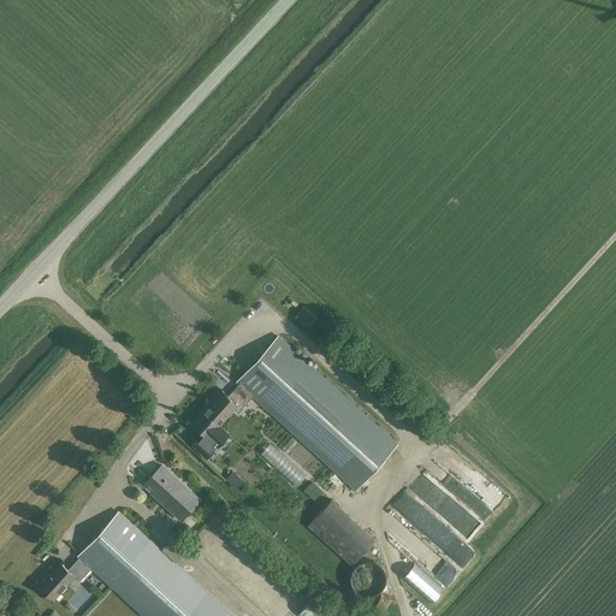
[(303,311),(298,317),(307,325),(312,319),(303,311)]
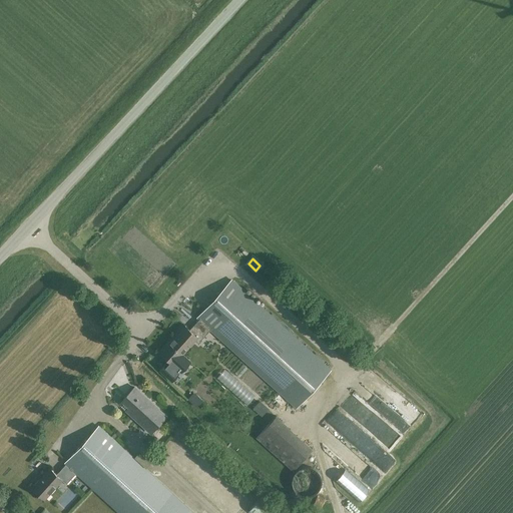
[(210,330),(296,407),(330,370),(232,281),(198,318),(199,320),(210,330)]
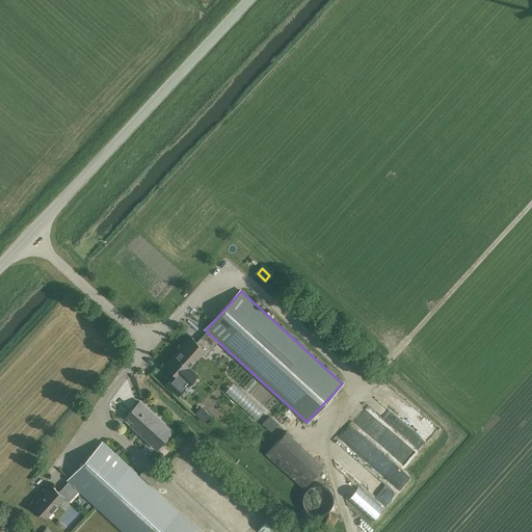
[(173,376),(166,383),(179,395),(180,395),(185,389),(184,388),(183,387),(186,383),(188,386),(197,375),(190,368),(188,367),(202,353),(205,356),(218,342),(207,331),(196,342),(190,337),(184,343),(185,344),(166,366),(176,374),(173,377),(173,376)]
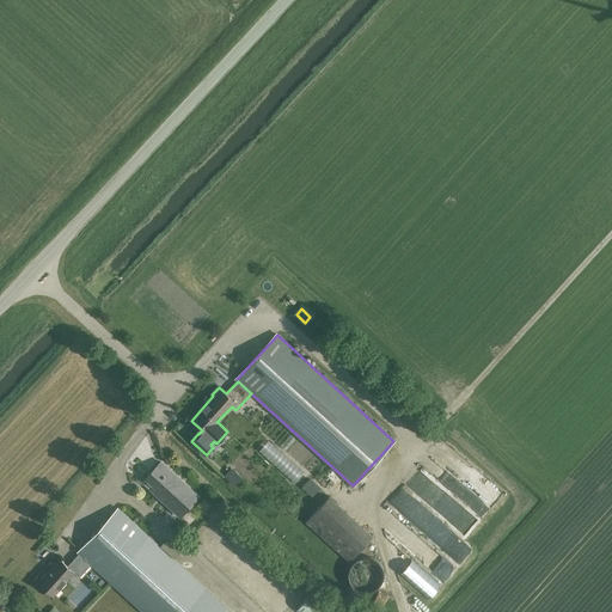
[(294,481),(300,473),(265,441),(258,447),(294,481)]
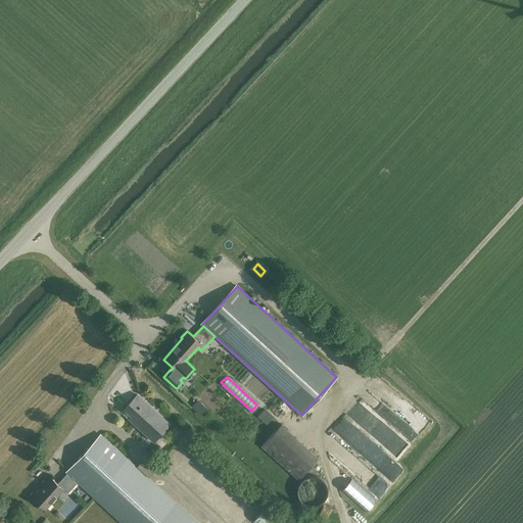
[(414,415),(418,411),(392,389),(389,392),(381,385),(375,391),(418,430),(424,423),(414,415)]
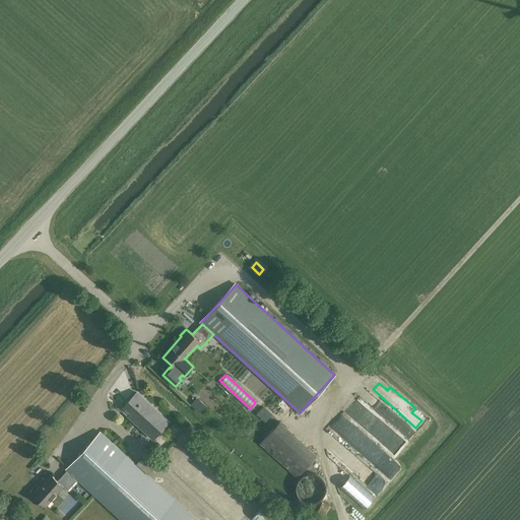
[(359,392),(382,414),(387,409),(364,387),(359,392)]
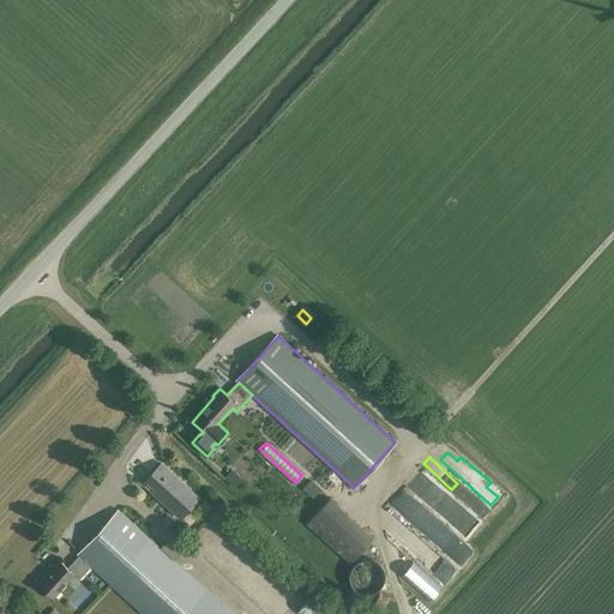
[(161,464),(143,483),(144,485),(148,480),(156,487),(151,492),(180,518),(199,498),(161,464)]
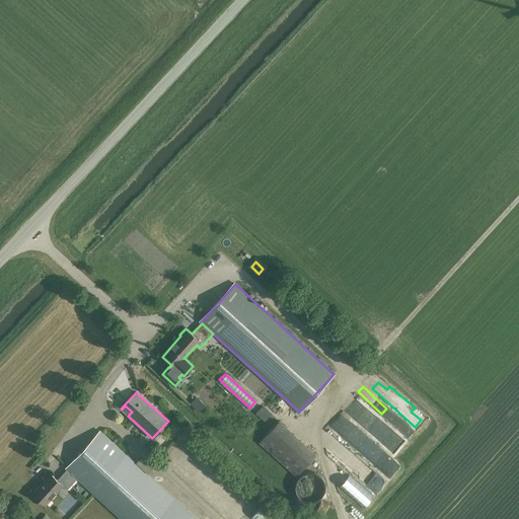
[(344,412),(374,439),(401,446),(370,419),(373,410),(365,406),(364,410),(359,408),(351,400),(346,406),(344,412)]
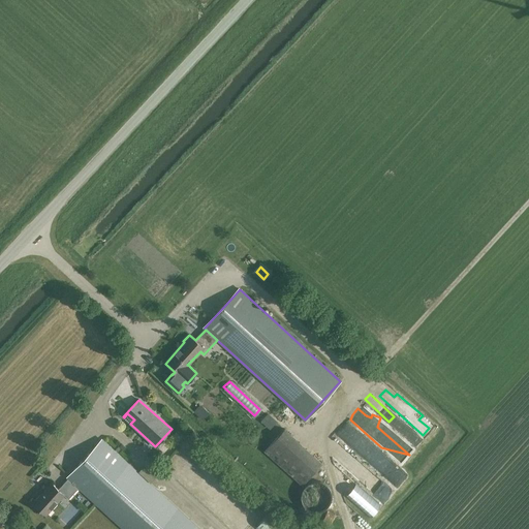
[(268,413),(260,422),(270,430),(277,422),(268,413)]
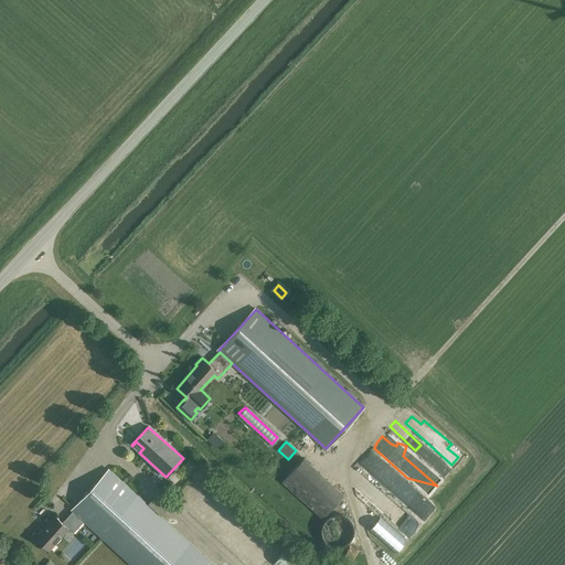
[(72,510),(73,511),(84,521),(131,564),(213,564),(109,469),(72,510)]
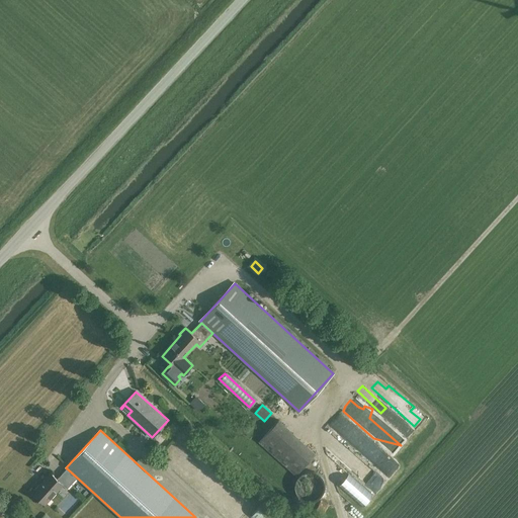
[(383,469),(387,457),(372,452),(368,464),(383,469)]
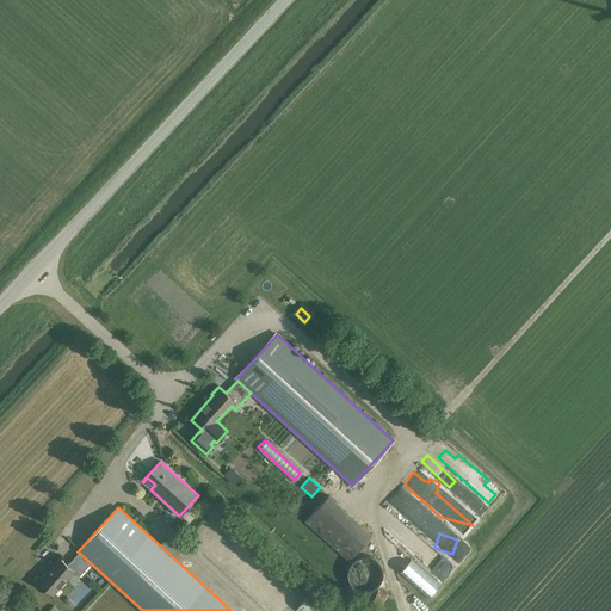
[(36,557),(39,563),(50,557),(47,551),(36,557)]
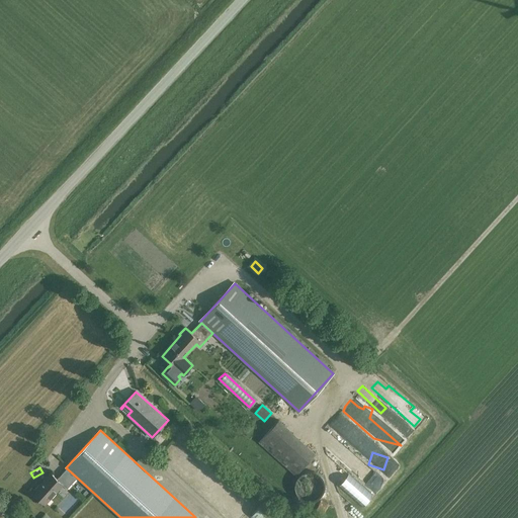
[(354,469),(371,489),(379,481),(369,469),(363,475),(356,467),(354,469)]
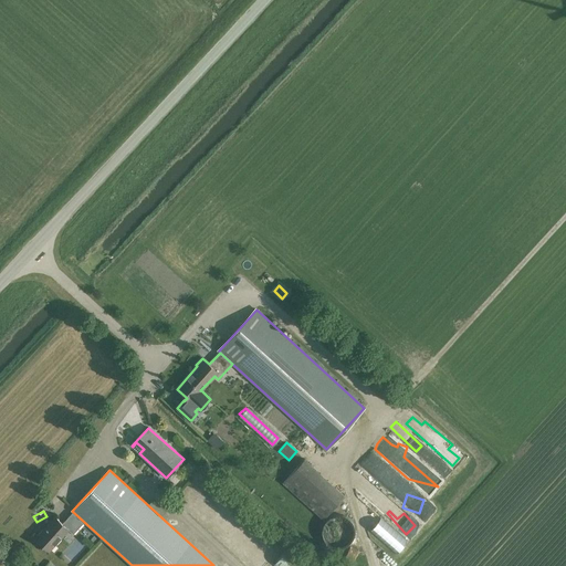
[(73,512),(62,523),(55,516),(35,538),(50,551),(69,530),(73,534),(84,522),(73,512)]
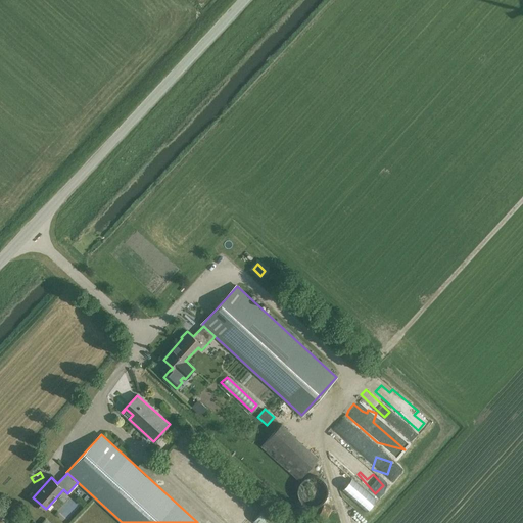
[(357,484),(350,493),(364,502),(369,492),(357,484)]
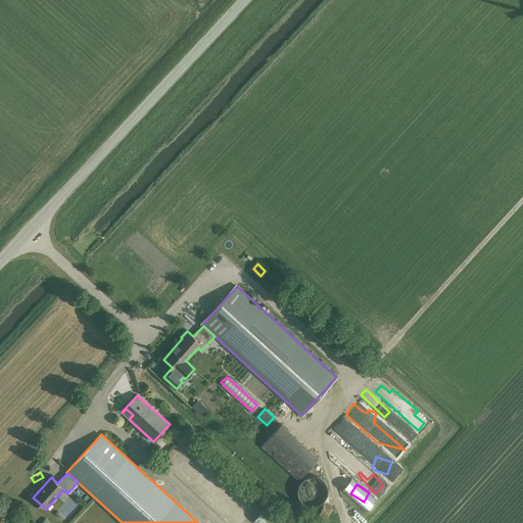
[(288,522),(269,505),(251,522),(288,522)]
